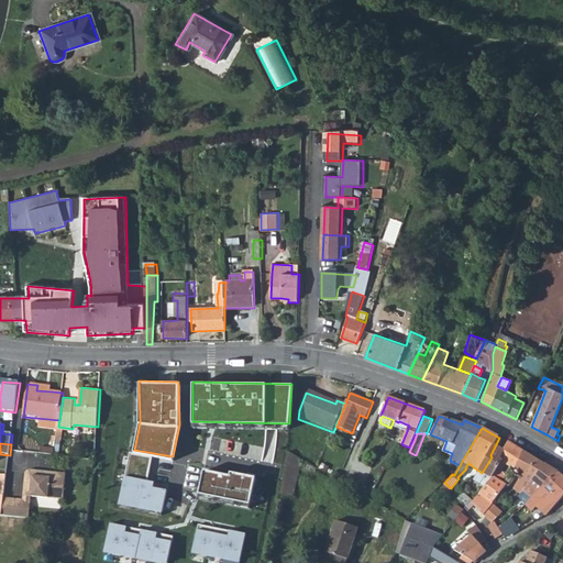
[(525,452),(510,444),(506,452),(503,461),(504,463),(499,468),(508,475),(512,467),(515,468),(525,452)]
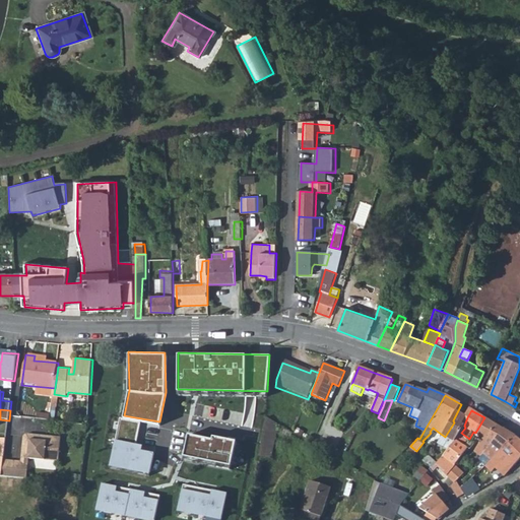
[(467,417),(457,412),(453,420),(454,423),(445,437),(453,444),(461,433),(465,428),(464,426),(467,417)]
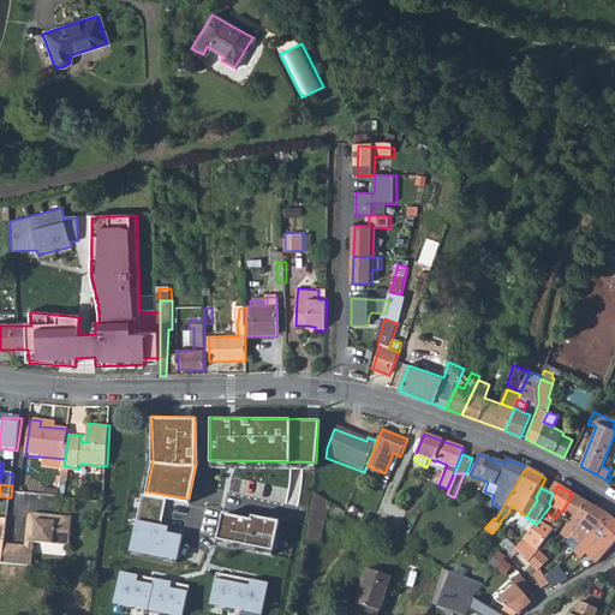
[(566,531),(572,535),(596,508),(573,494),(562,512),(573,517),(566,531)]
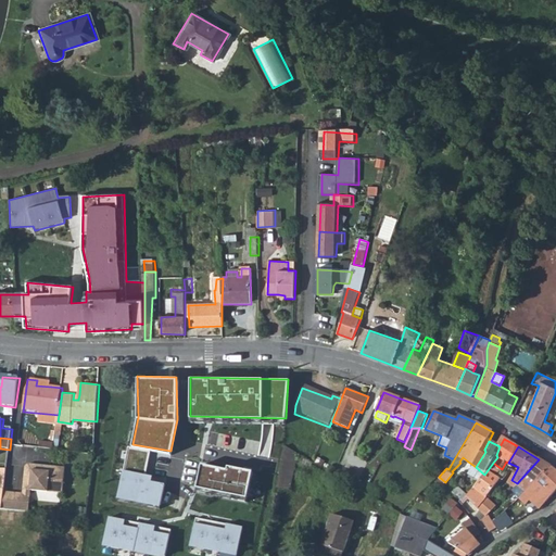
[(292,463),(293,454),(281,450),(275,488),(287,490),(292,463)]
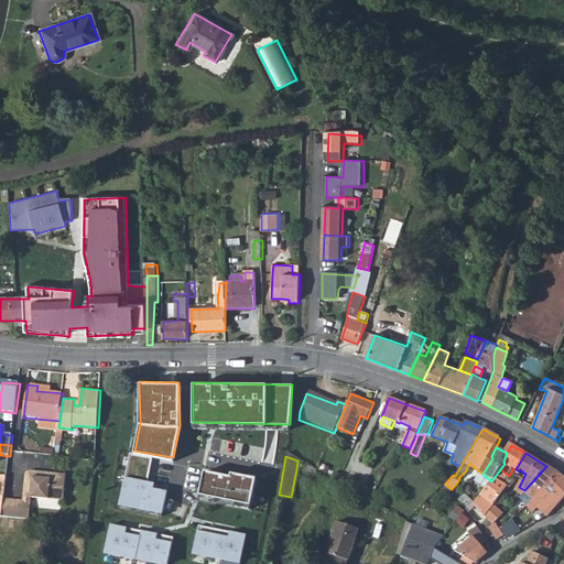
[(312,473),(314,466),(297,461),(296,469),(312,473)]
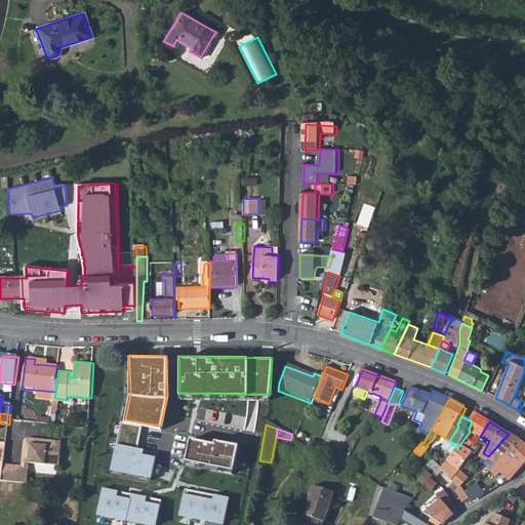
[(438,440),(442,436),(437,432),(434,436),(435,437),(438,440)]
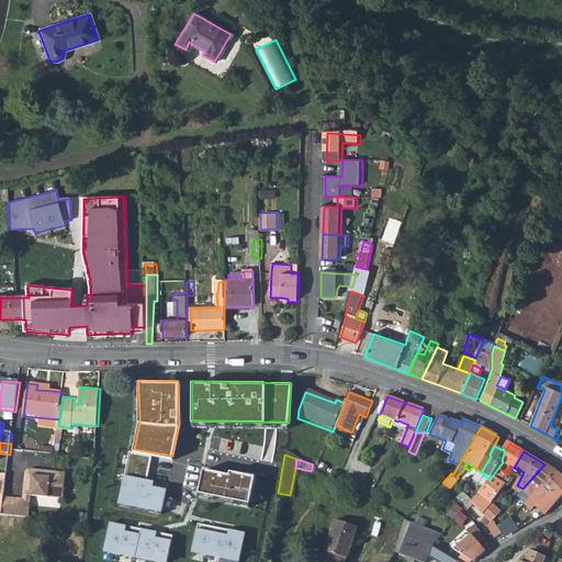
[(521,499),(526,505),(558,472),(544,464),(523,489),(526,492),(521,499)]
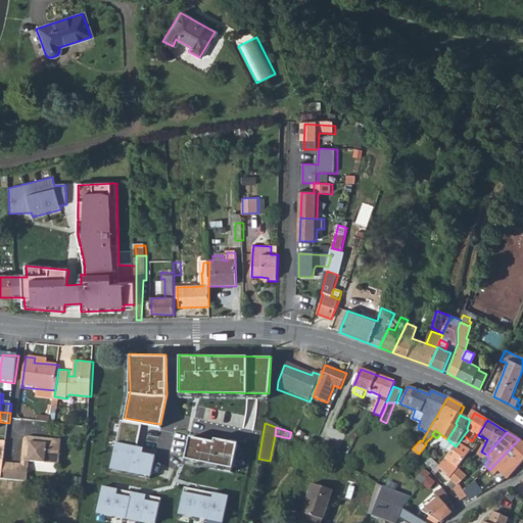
[(232,467),(237,442),(215,436),(214,440),(189,435),(185,458),(232,467)]
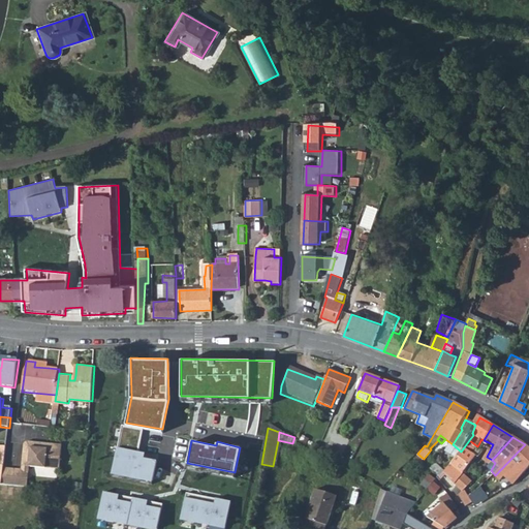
[(472,453),(477,446),(469,440),(461,452),(445,470),(445,471),(444,472),(454,483),(475,455),(472,453)]
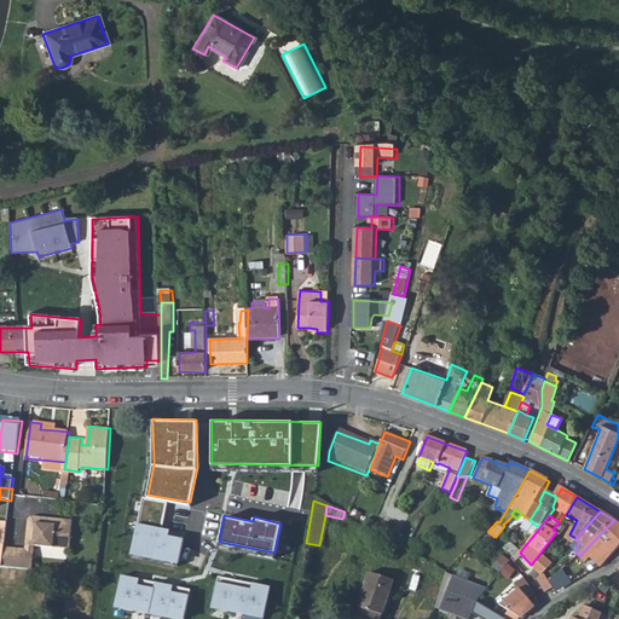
[(5,568),(34,571),(36,547),(71,549),(74,521),(34,518),(30,520),(28,550),(6,548),(5,568)]
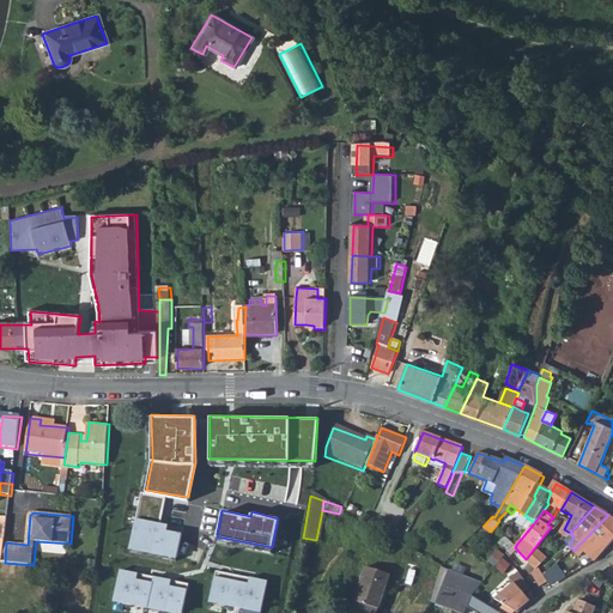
[(584,552),(595,562),(596,560),(612,542),(612,519),(608,515),(574,551),(580,557),(584,552)]
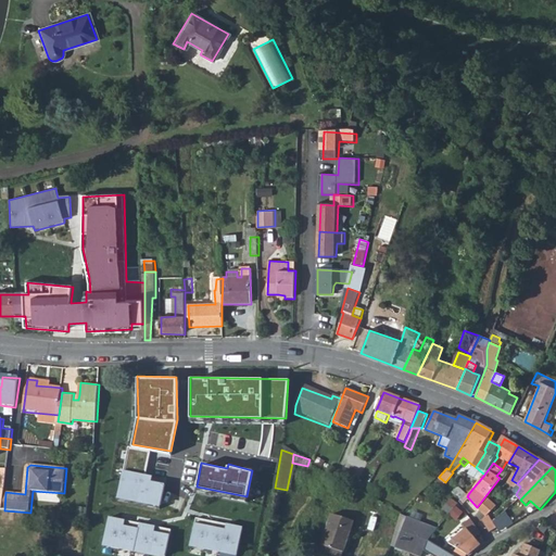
[(160,505),(164,483),(151,481),(152,476),(123,469),(117,497),(160,505)]
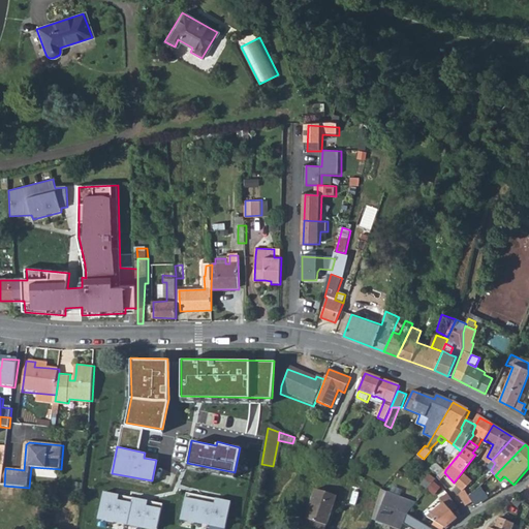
[(445,471),(436,463),(431,468),(438,476),(439,476),(441,475),(444,472),(445,471)]
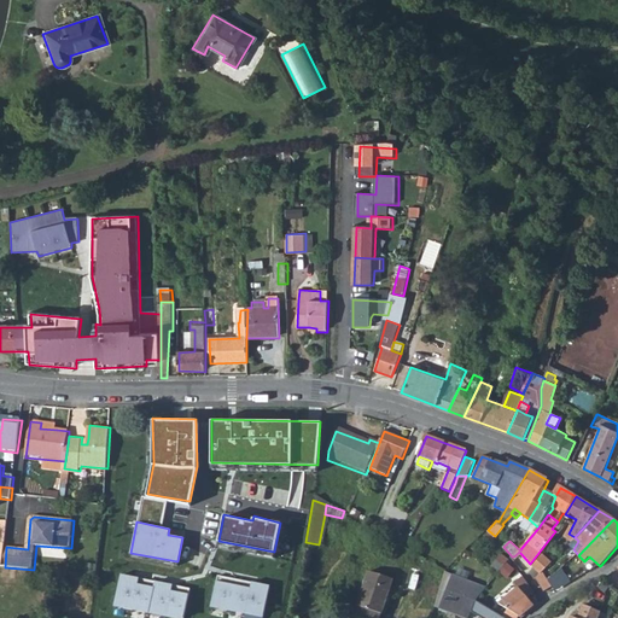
[(531,567),(541,575),(552,561),(541,553),(531,567)]
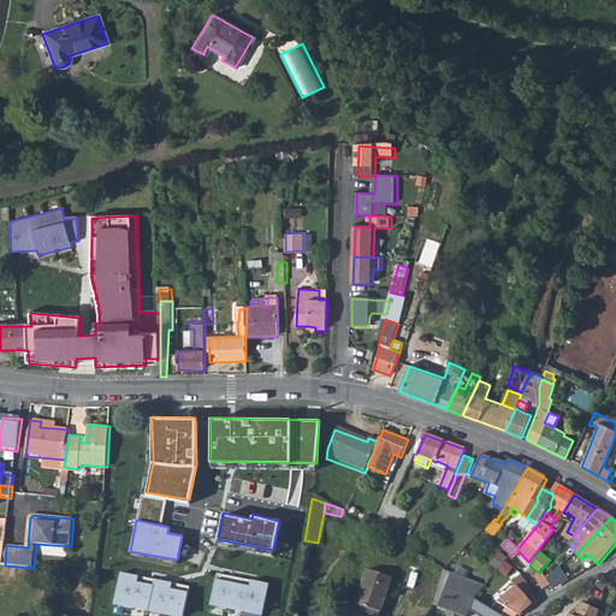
[(481,574),(490,580),(508,558),(501,552),(481,574)]
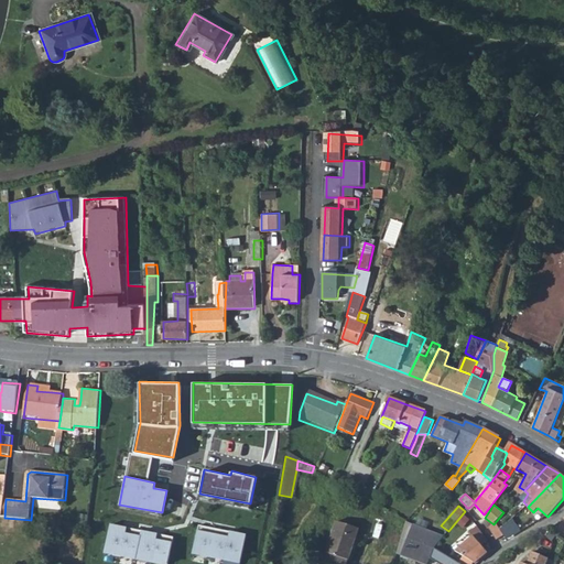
[(503,512),(494,524),(489,528),(492,533),(496,539),(503,534),(499,529),(502,527),(516,517),(510,510),(507,513),(505,511),(503,512)]
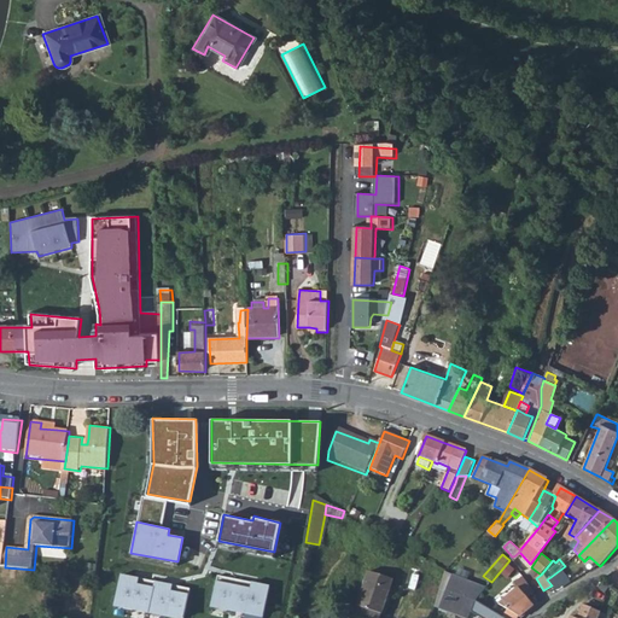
[(560,578),(565,587),(583,576),(577,567),(560,578)]
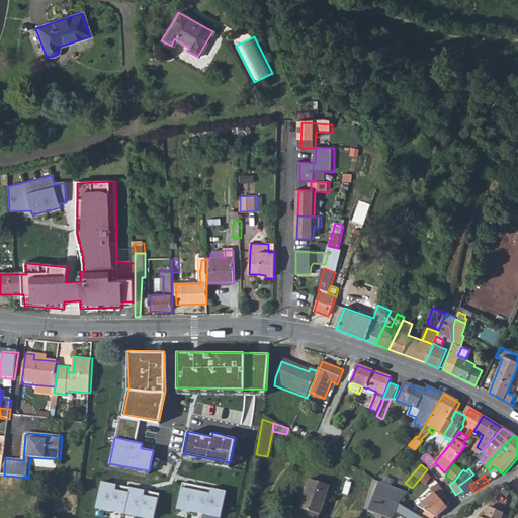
[(319,517),(328,485),(309,480),(297,517),(301,517),(319,517)]
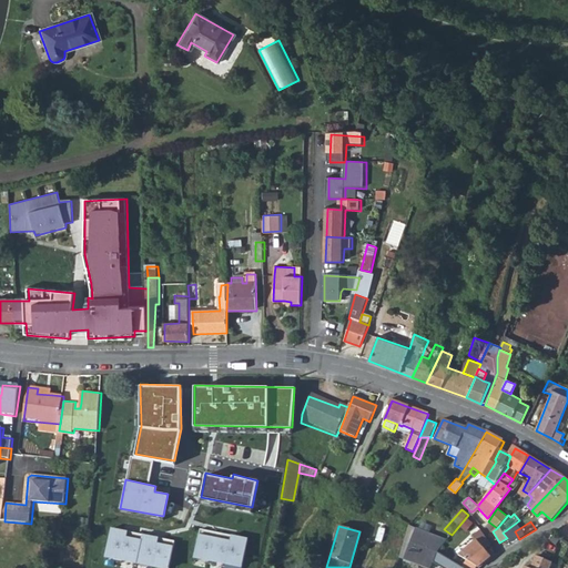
[(163,567),(168,567),(174,540),(111,527),(104,557),(163,567)]
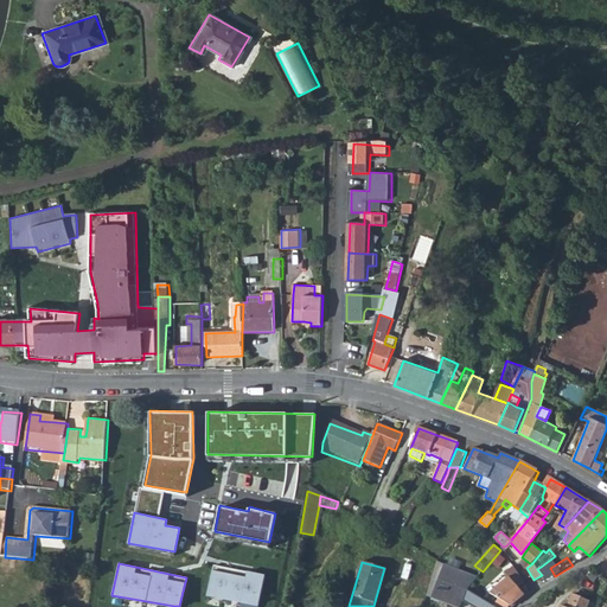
[(264,575),(213,564),(206,595),(257,605),(264,575)]
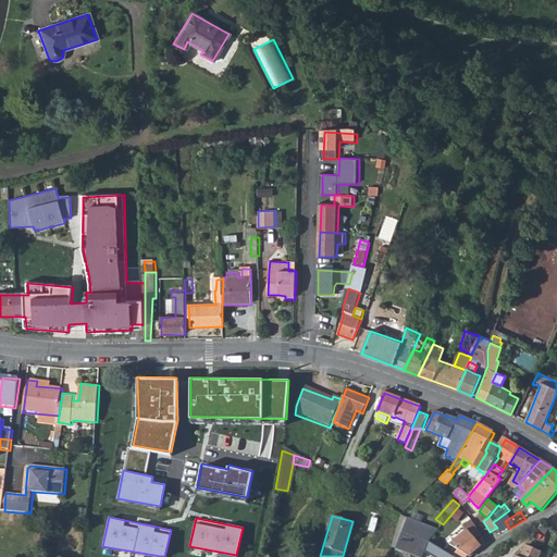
[(459,552),(456,556),(470,556),(471,556),(483,546),(475,537),(481,532),(469,519),(462,525),(466,530),(450,546),(459,552)]
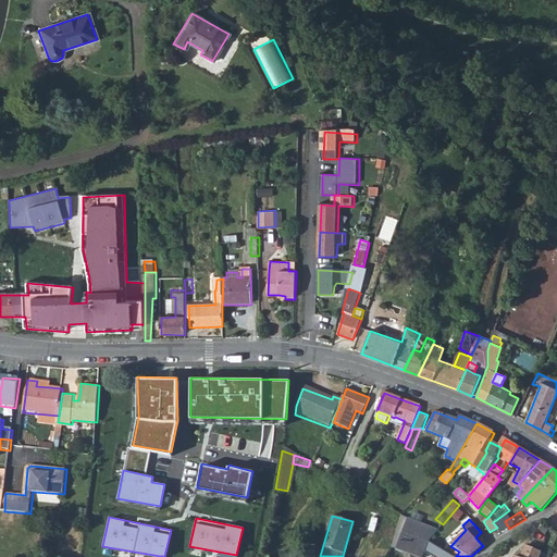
[(400,522),(393,551),(415,556),(422,556),(424,554),(428,544),(437,533),(400,522)]
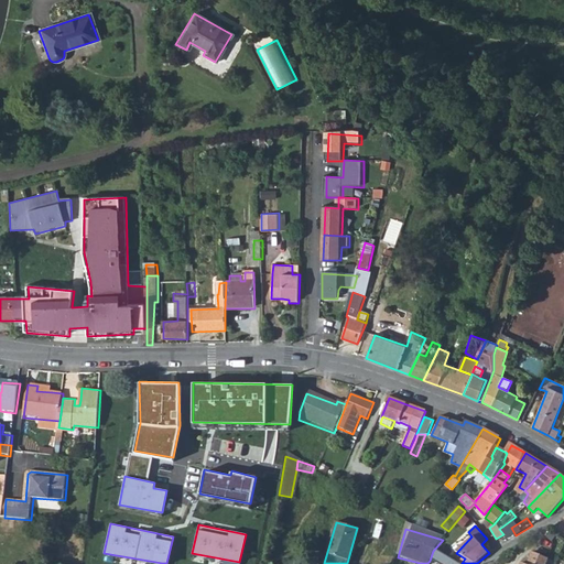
[(435,552),(433,551),(430,561),(435,563),(457,563),(448,560),(435,552)]
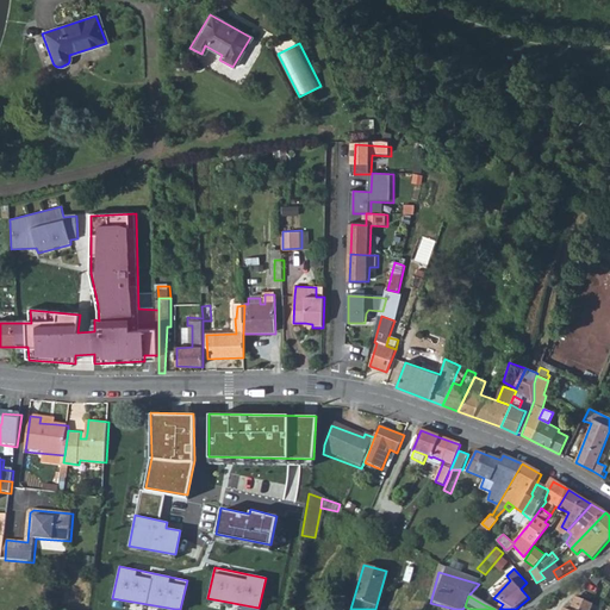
[(566,609),(565,609),(564,609),(591,609),(593,605),(577,598),(571,609),(566,609)]
